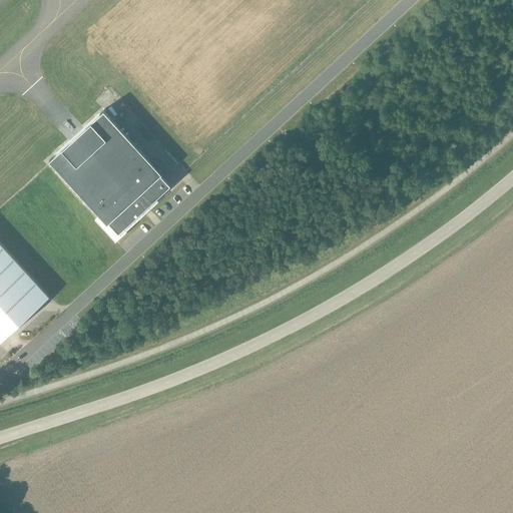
[(133,126),(140,119),(110,87),(103,94),(133,126)]
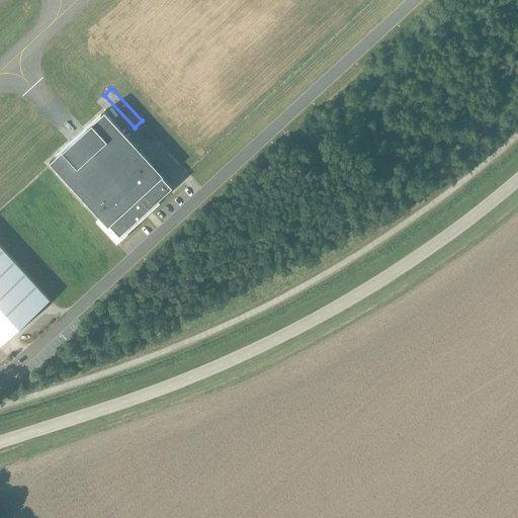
[(50,162),(92,208),(93,207),(119,236),(172,187),(146,159),(147,158),(104,112),(50,162)]
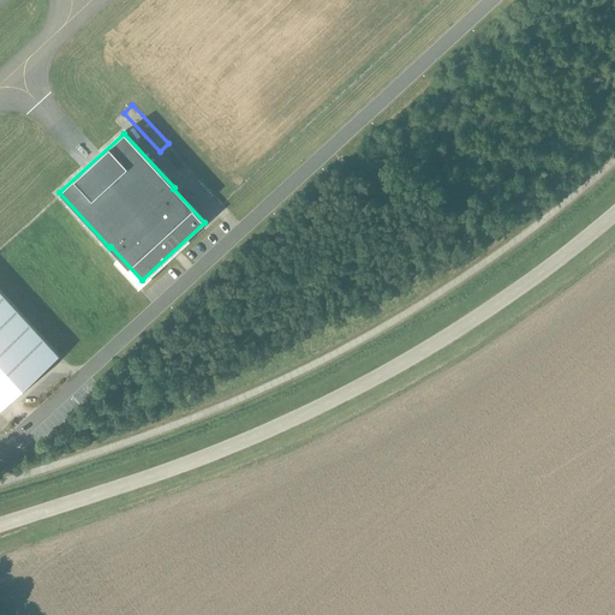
[(168,160),(178,171),(184,165),(174,154),(168,160)]
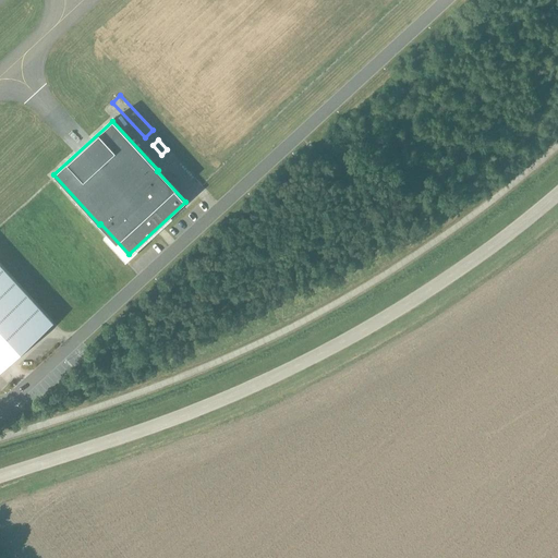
[(0,370),(51,324),(51,325),(53,323),(0,264),(0,370)]
